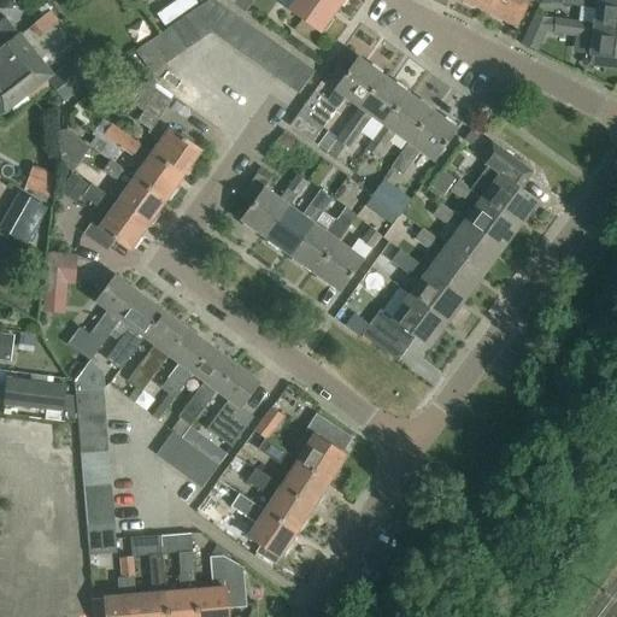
[(24,0),(36,18),(54,7),(50,0),(24,0)]
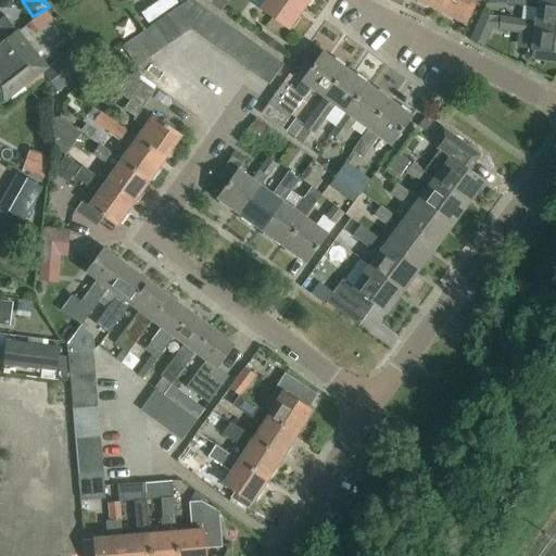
[(191,29),(202,37),(216,16),(193,0),(190,0),(177,9),(191,29)]
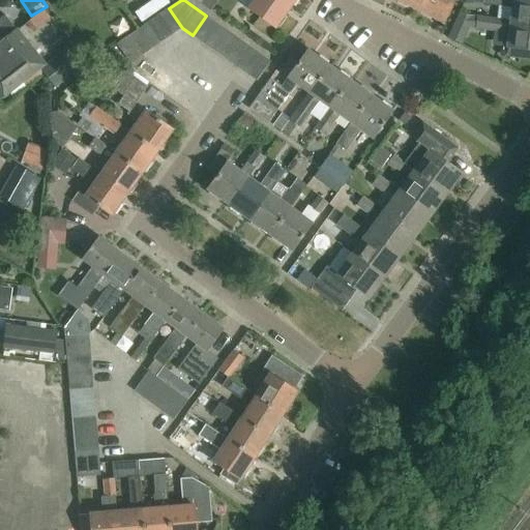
[(213,2),(209,0),(195,0),(195,1),(208,9),(213,2)]
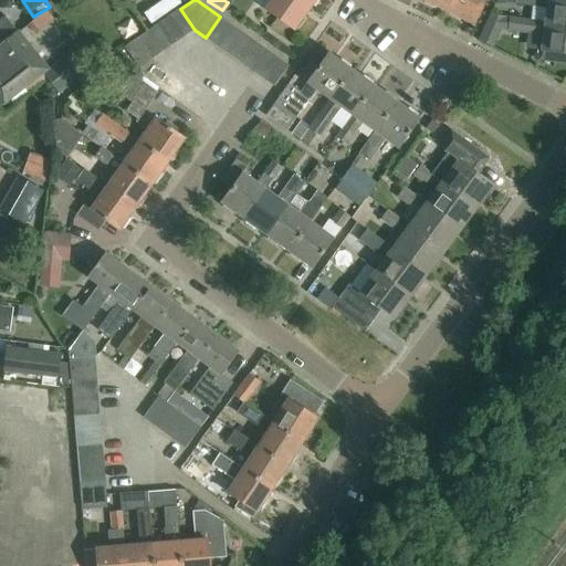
[(310,6),(301,0),(272,0),(266,10),(293,29),(310,6)]
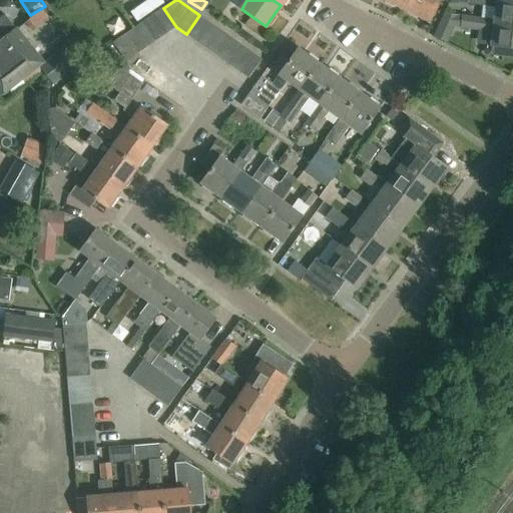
[(387,0),(406,9),(411,0),(387,0)]
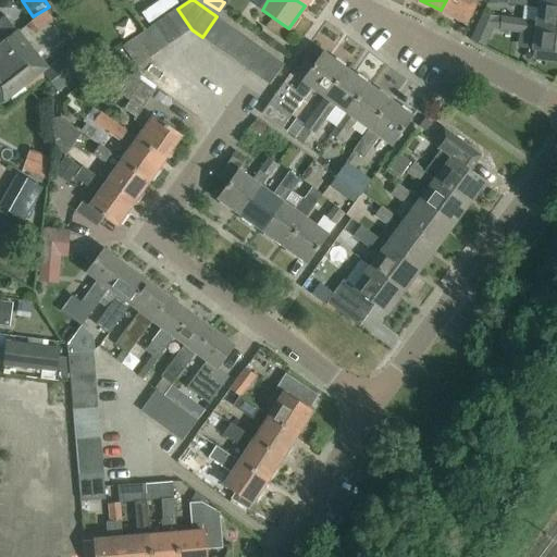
[(446,0),(441,10),(466,23),(477,0),(446,0)]
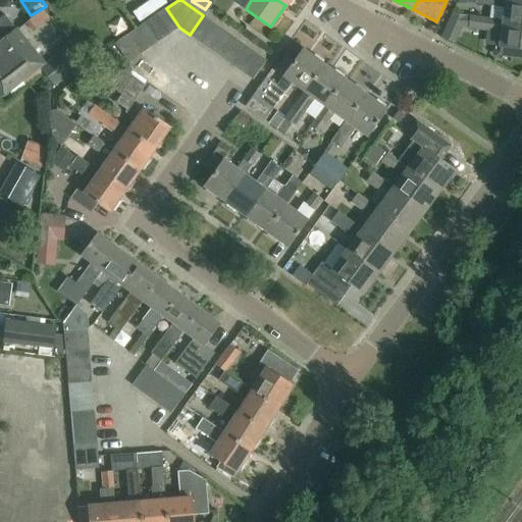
[(521,0),(475,0),(475,3),(505,7),(503,19),(521,21),(521,0)]
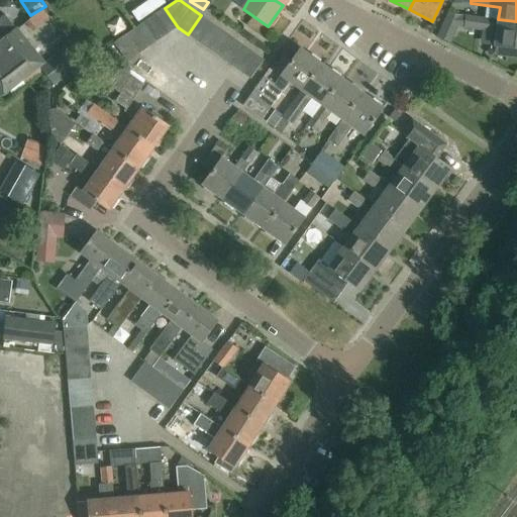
[(168,34),(178,27),(165,8),(154,16),(168,34)]
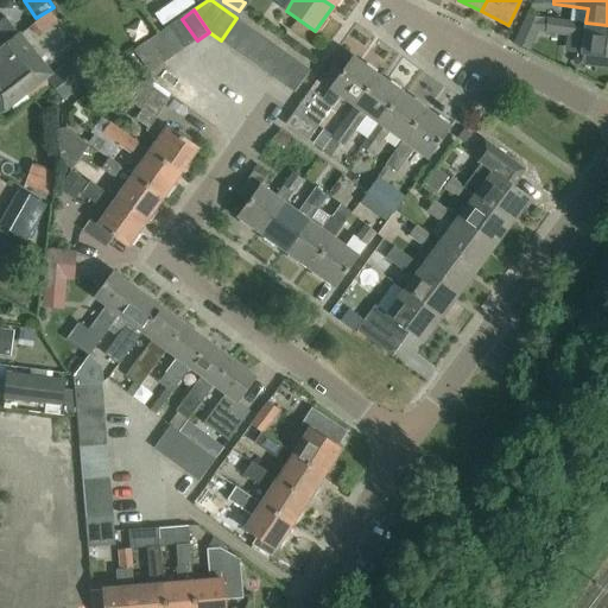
[(236,18),(221,40),(234,50),(249,27),(236,18)]
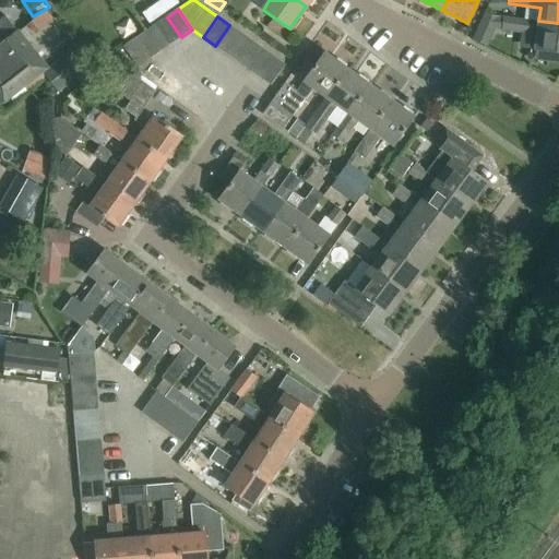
[(558,23),(538,21),(502,16),(501,30),(536,34),(535,49),(550,51),(548,60),(558,60),(558,23)]
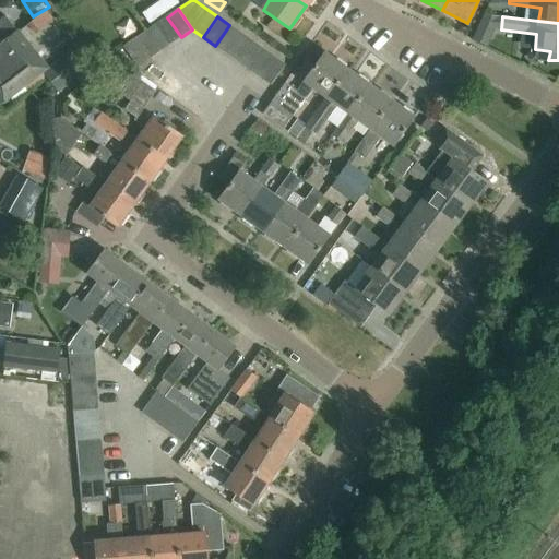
[(170,45),(181,37),(167,18),(156,24),(170,45)]
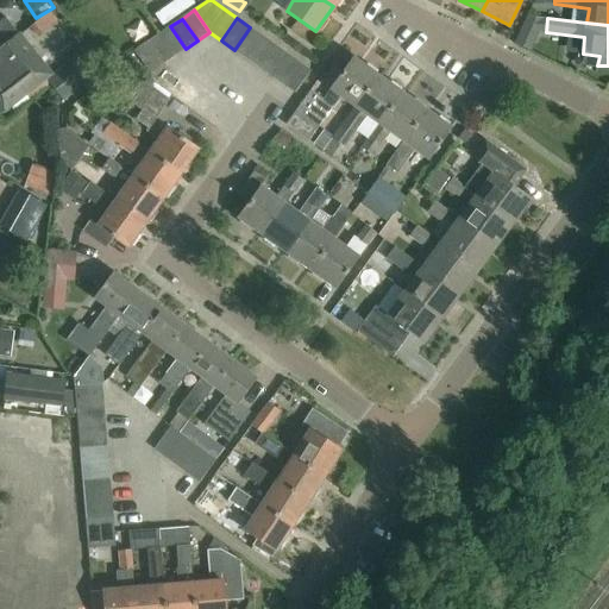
[(170,26),(158,35),(174,57),(186,49),(170,26)]
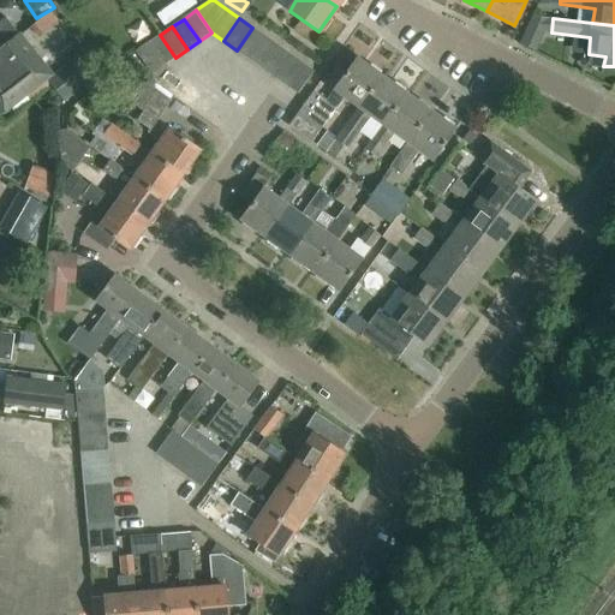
[(264,36),(252,28),(237,51),(249,59),(264,36)]
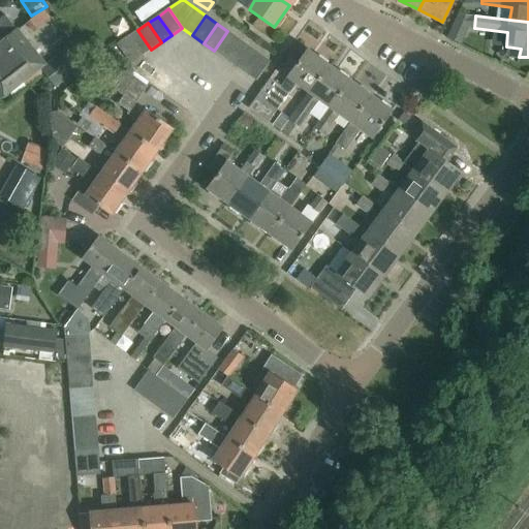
[(0,42),(0,41),(0,91),(5,97),(44,64),(17,30),(0,42)]
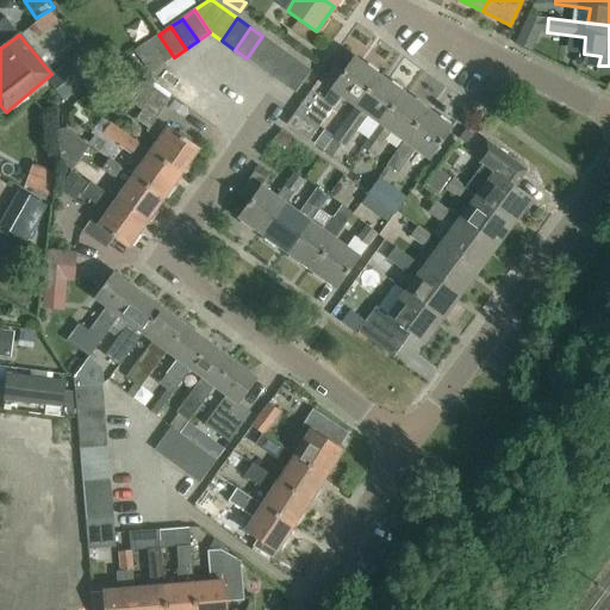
[(174,57),(159,35),(147,43),(162,66),(174,57)]
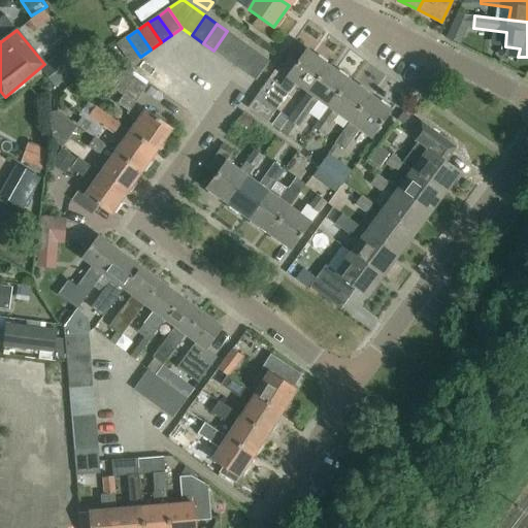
[(227,31),(213,51),(224,58),(238,38),(227,31)]
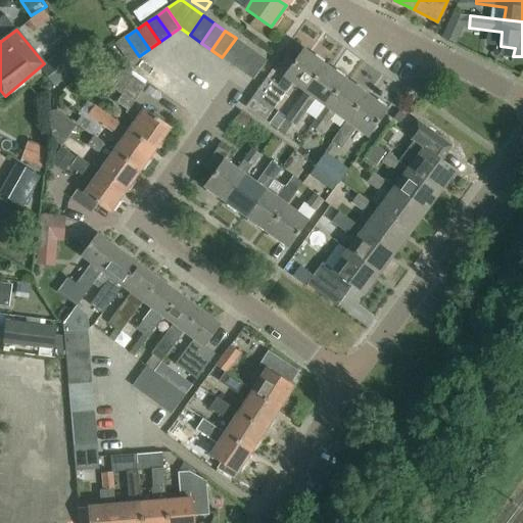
[(128,63),(139,56),(126,37),(115,44),(128,63)]
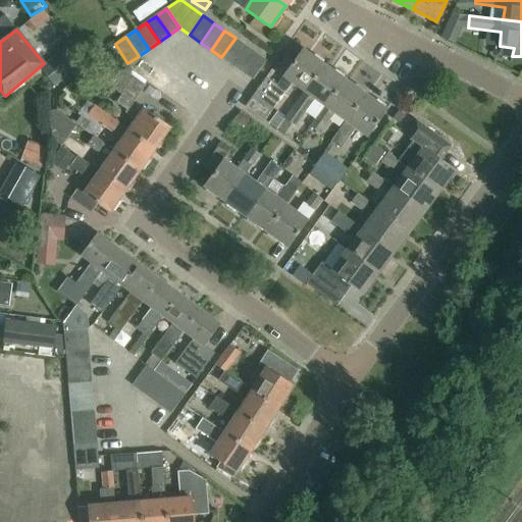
[(246,46),(236,38),(221,57),(232,65),(246,46)]
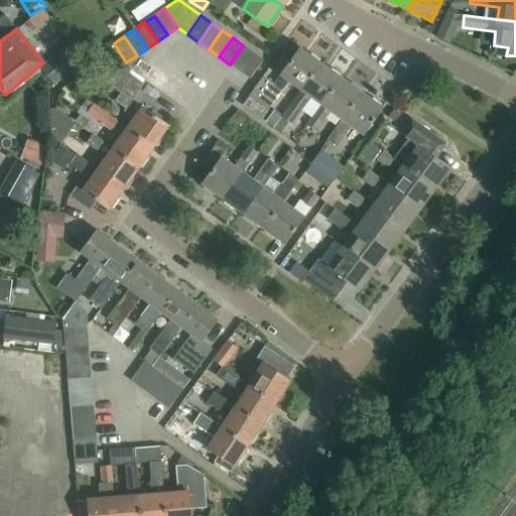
[(230,65),(240,72),(254,53),(243,45),(230,65)]
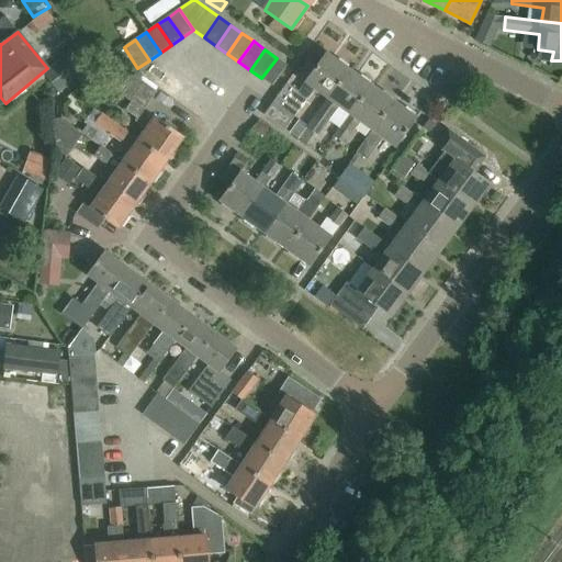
[(328,98),(348,70),(325,54),(299,92),(287,85),(265,116),(285,131),(307,100),(308,100),(316,89),(328,98)]
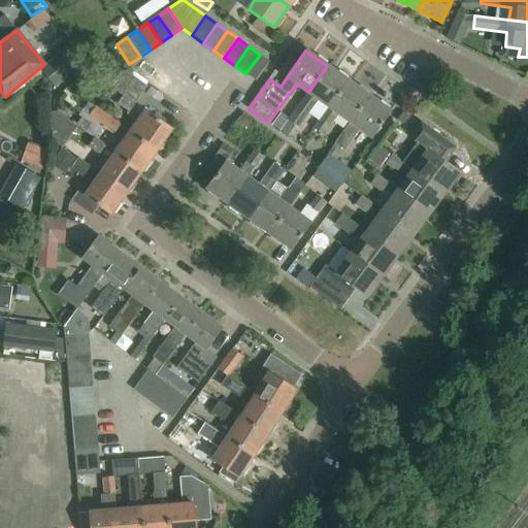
[(260,55),(245,73),(255,80),(269,61),(260,55)]
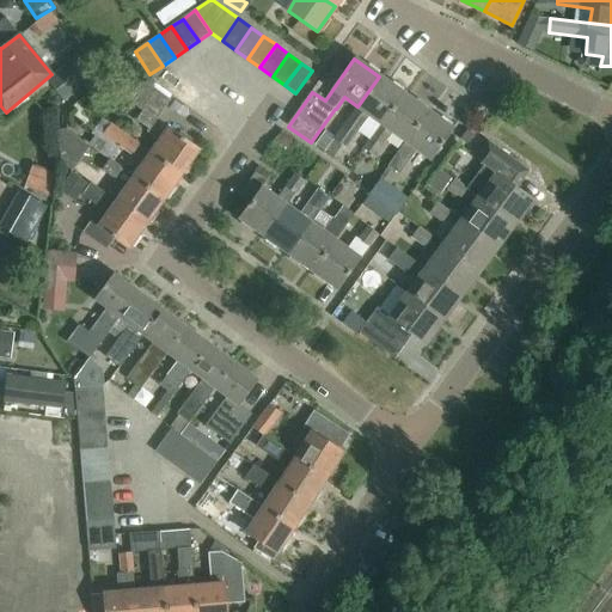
[(403,95),(379,77),(357,106),(359,106),(335,140),(346,148),(360,129),(371,138),(362,148),(363,150),(403,95)]
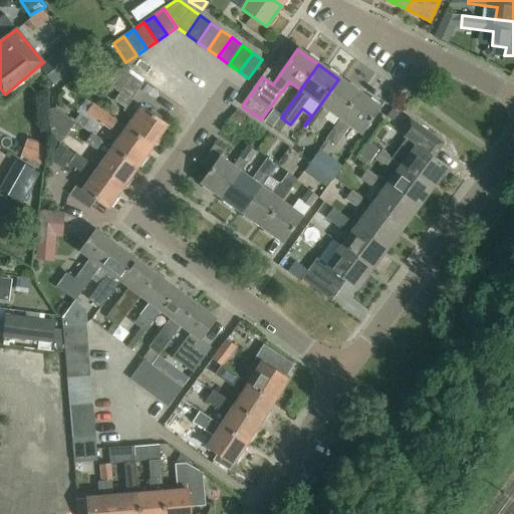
[(134,118),(126,129),(152,147),(167,125),(133,101),(144,84),(123,70),(112,86),(120,92),(114,100),(124,107),(122,111),(134,118)]
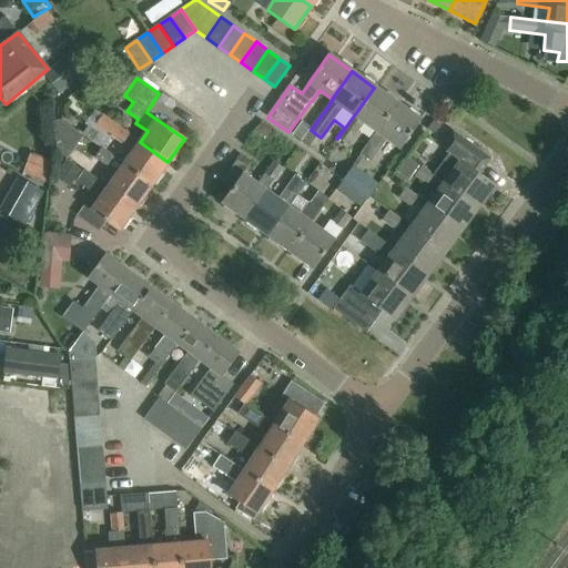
[(376,131),(396,103),(374,88),(337,139),(345,144),(362,121),(376,131)]
